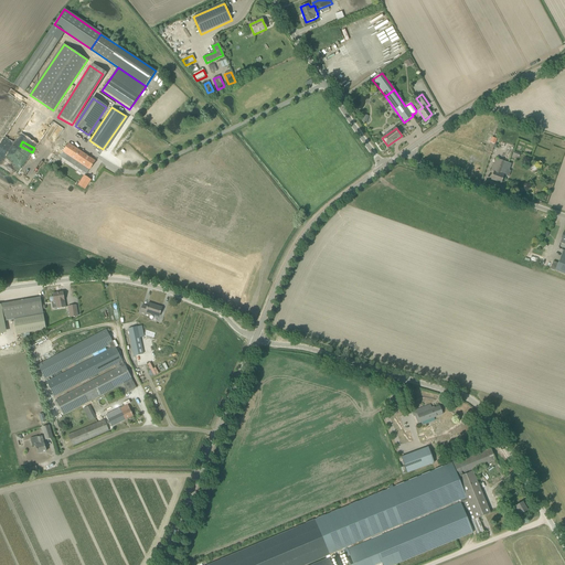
[(80,167),(81,167),(88,172),(95,161),(68,144),(61,156),(78,168),(80,167)]
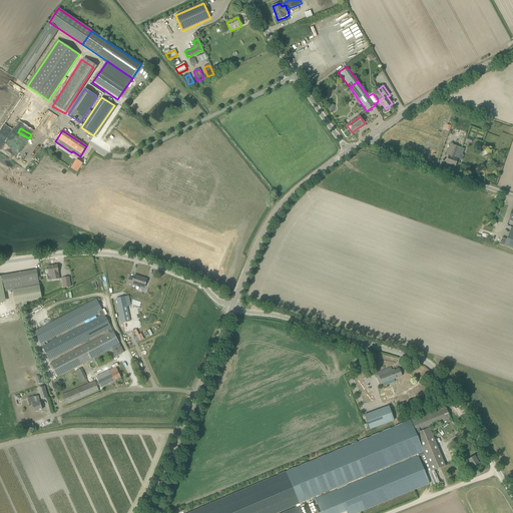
[(448,156),(446,163),(455,166),(459,153),(462,154),(464,149),(450,143),(446,155),(448,156)]
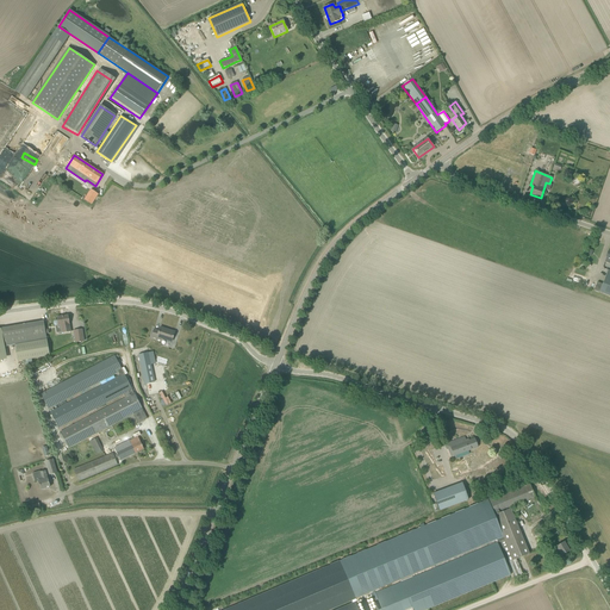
[(98,194),(94,192),(89,198),(87,195),(85,200),(92,205),(98,194)]
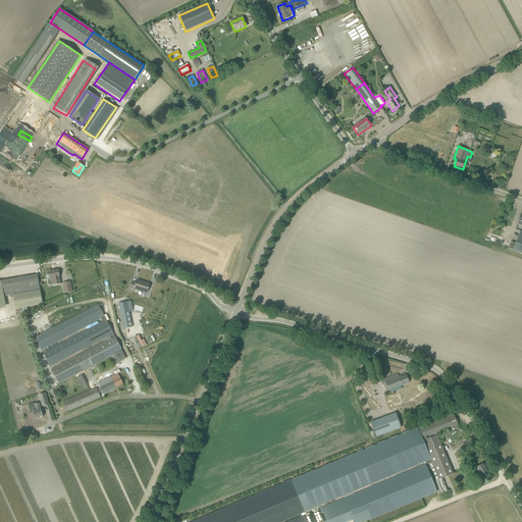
[(521,231),(520,231),(513,250),(521,253),(521,231)]
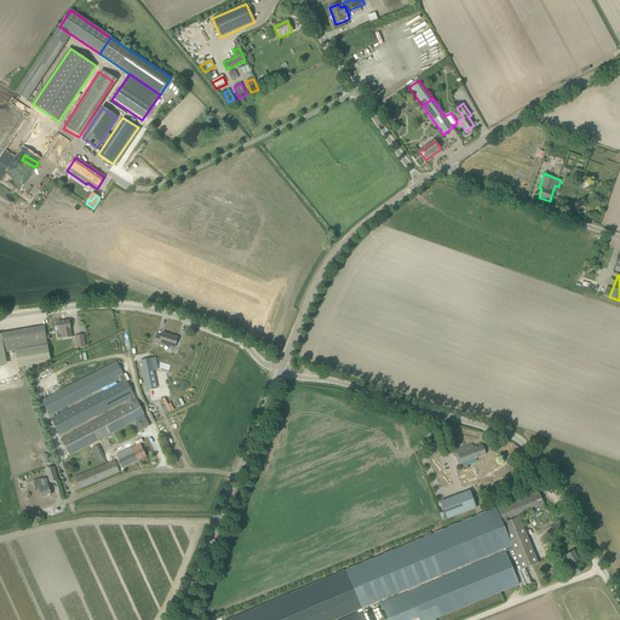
[(72,337),(70,329),(69,321),(58,322),(58,326),(56,326),(55,327),(55,331),(56,332),(62,331),(63,338),(72,337)]
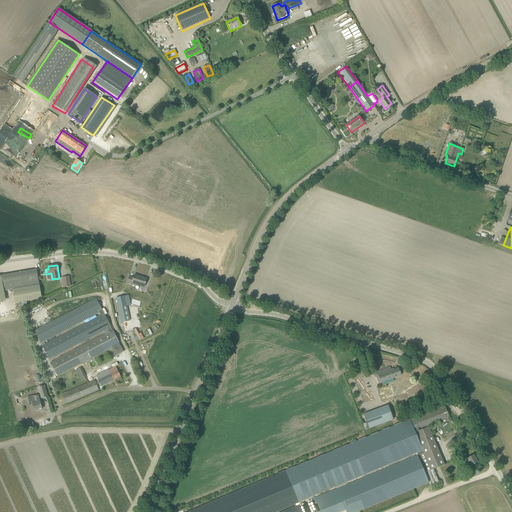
[(15,304),(29,301),(41,299),(39,284),(38,280),(36,270),(1,276),(4,291),(12,290),(14,303),(15,303),(15,304)]
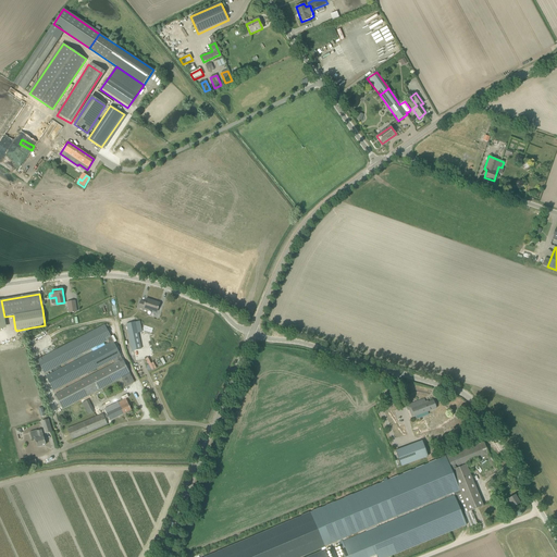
[(145,302),(140,301),(138,308),(148,311),(149,309),(157,312),(160,304),(146,299),(145,302)]
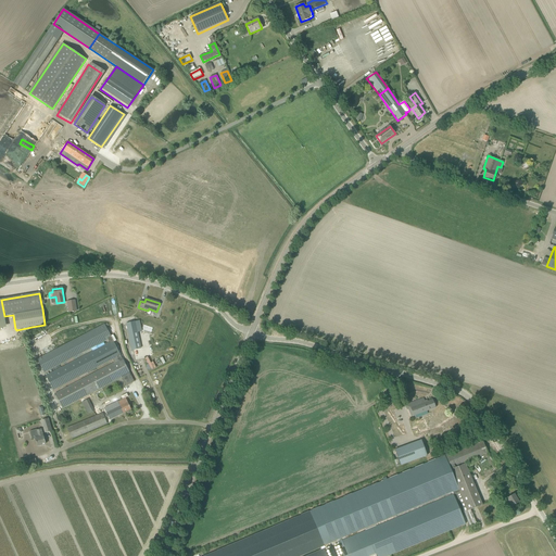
[(126,324),(131,350),(141,349),(136,321),(126,324)]
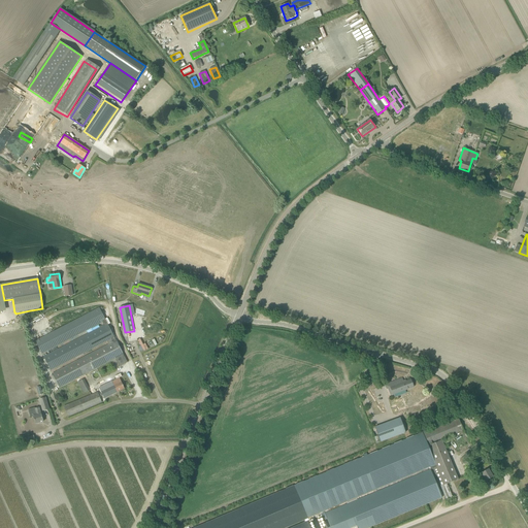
[(113,342),(109,344),(52,374),(59,388),(116,359),(120,366),(127,362),(121,350),(123,349),(121,344),(119,345),(105,321),(106,321),(99,308),(35,341),(42,354),(102,322),(104,325),(43,357),(51,370),(111,339),(113,342)]
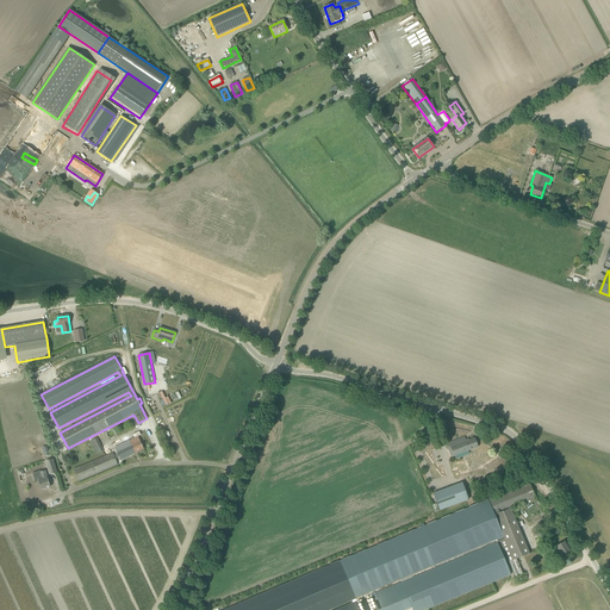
[(116,452),(112,453),(118,465),(122,462),(120,459),(144,449),(138,439),(138,436),(114,448),(116,452)]
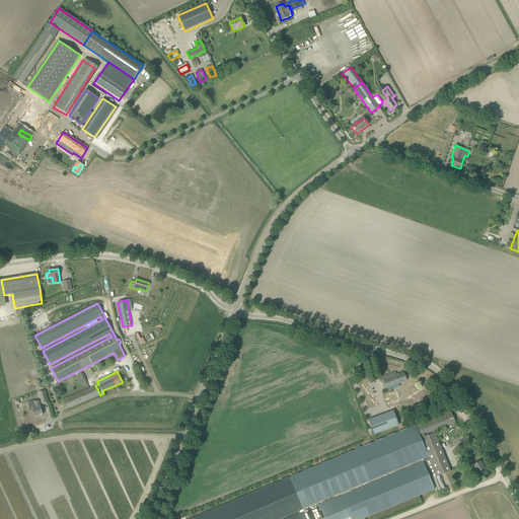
[(82,372),(76,375),(82,386),(88,383),(82,372)]
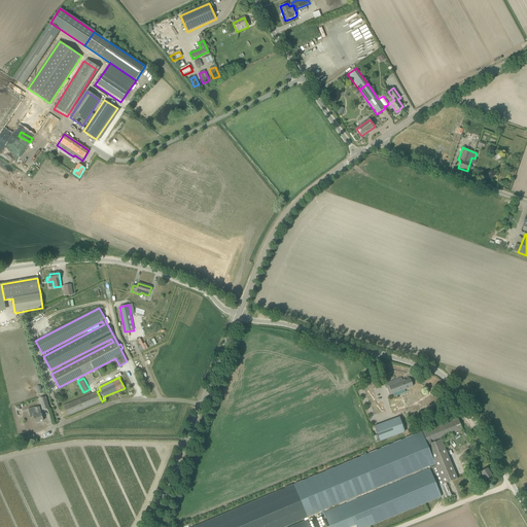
[(401,378),(384,384),(386,388),(389,387),(392,394),(413,387),(410,379),(402,382),(401,378)]
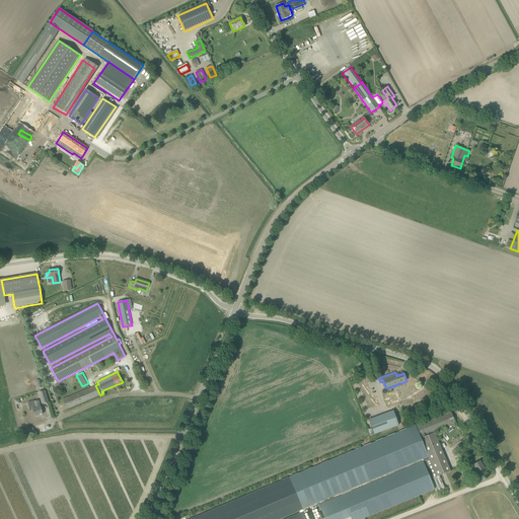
[(62,399),(66,410),(100,395),(95,385),(92,387),(88,388),(62,399)]
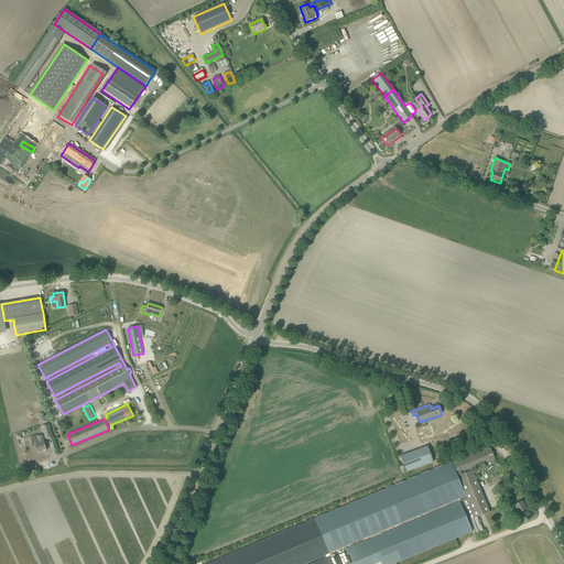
[(46,438),(51,437),(52,437),(49,425),(42,426),(46,438)]
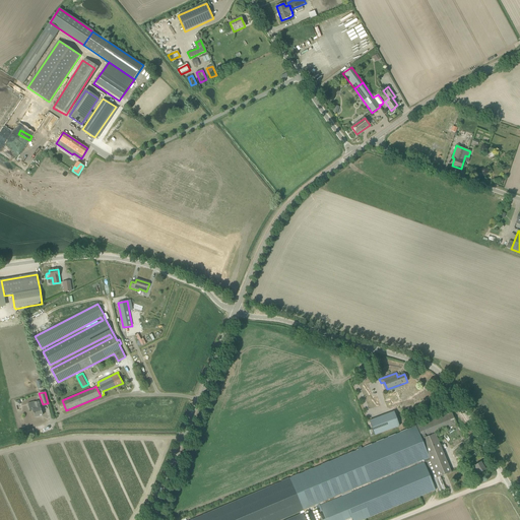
[(33,410),(35,417),(43,415),(41,407),(39,401),(35,402),(34,401),(27,403),(29,411),(33,410)]
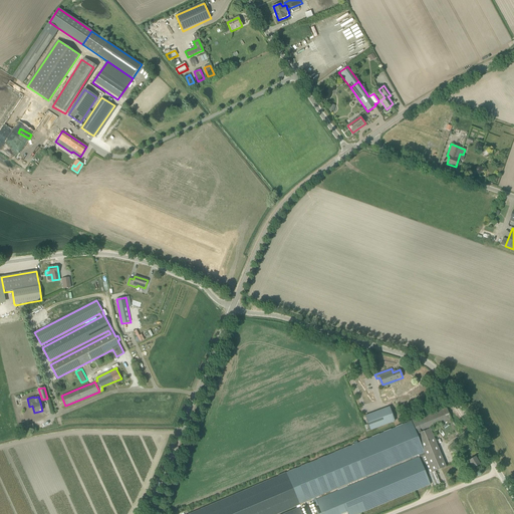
[(370,430),(395,422),(389,407),(364,416),(370,430)]
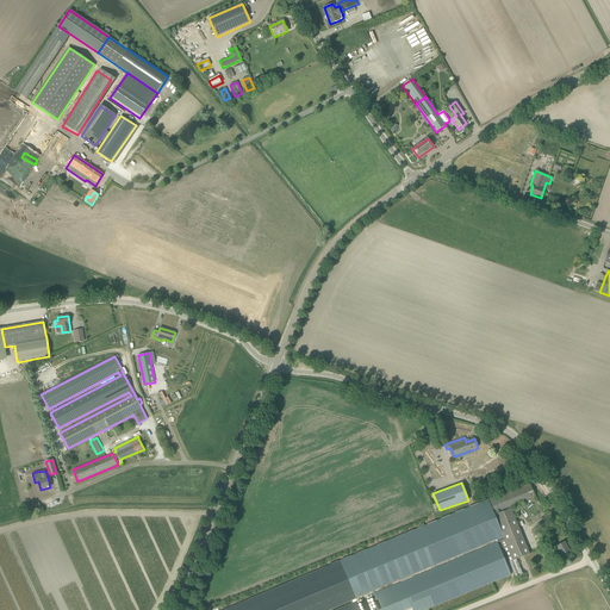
[(526,545),(516,520),(511,508),(535,497),(529,483),(489,499),(496,515),(495,515),(504,539),(505,540),(500,541),(509,562),(511,561),(512,564),(517,561),(516,559),(520,558),(521,556),(524,556),(529,554),(526,545)]
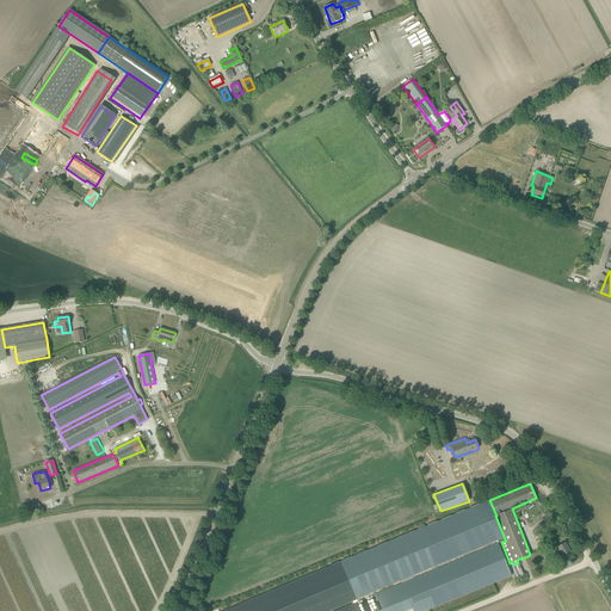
[(481,504),(339,562),(356,600),(356,603),(371,597),(376,610),(425,610),(511,576),(481,504)]
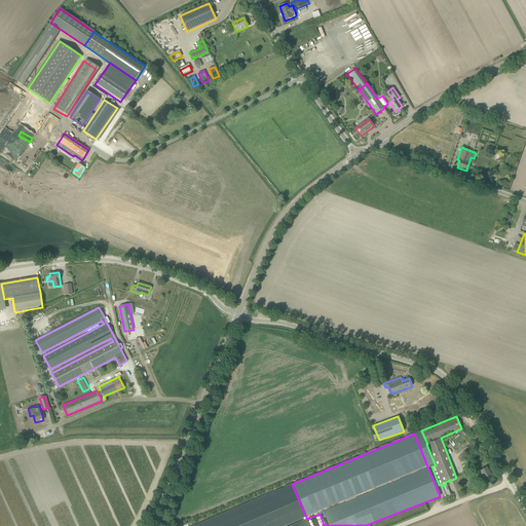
[(461,461),(463,464),(466,468),(473,464),(468,457),(461,461)]
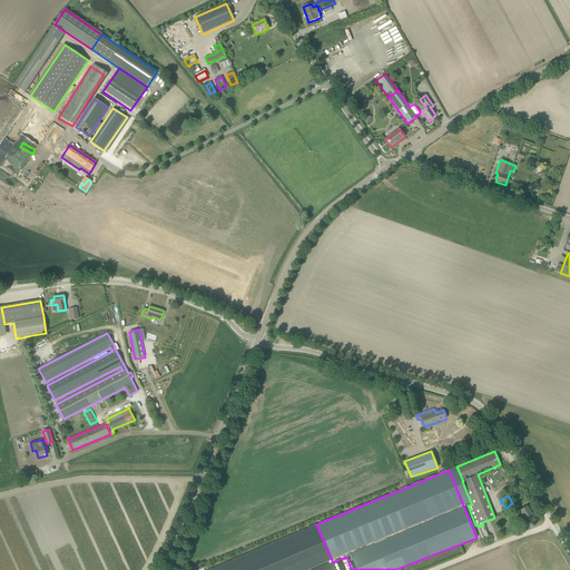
[(519,508),(513,511),(509,513),(516,526),(526,520),(526,519),(531,514),(527,507),(520,511),(519,508)]
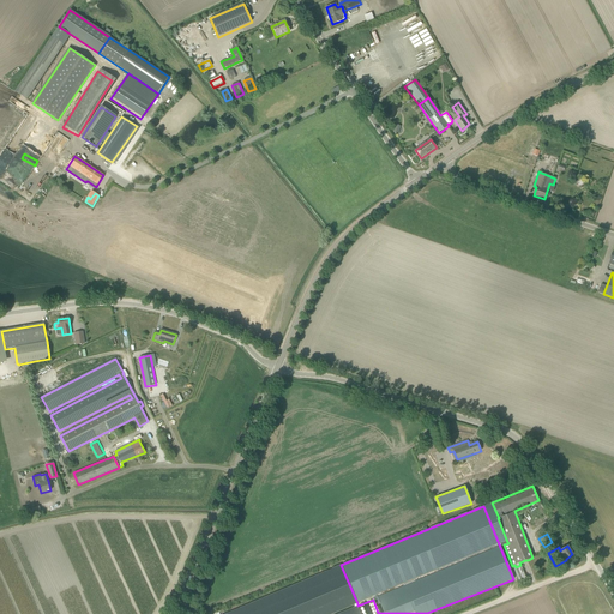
[(330,613),(357,603),(341,565),(224,613),(330,613)]
